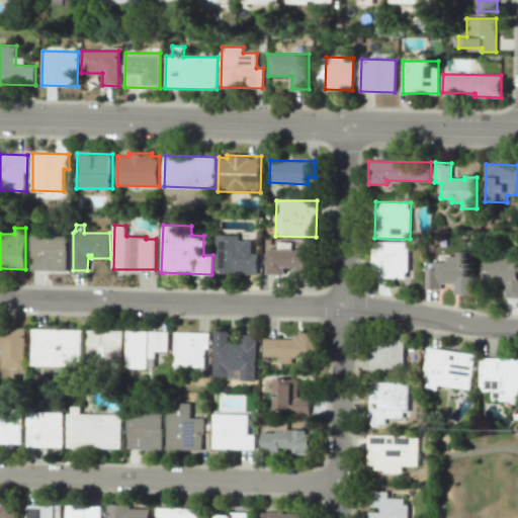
[(240,235),(217,235),(216,274),(258,274),(259,254),(252,254),(252,241),(240,240),(240,235)]
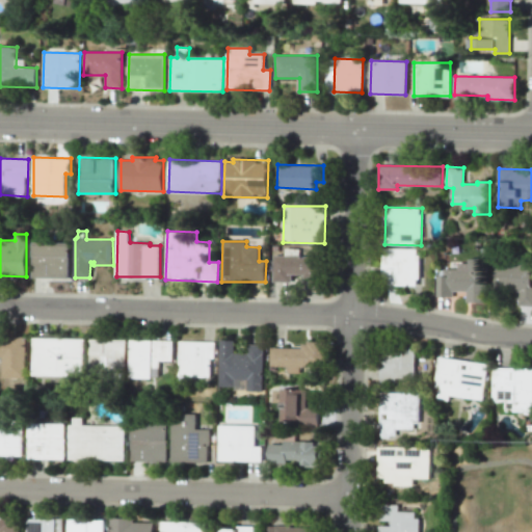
[(33,242),(70,243),(70,278),(33,277),(33,242)]
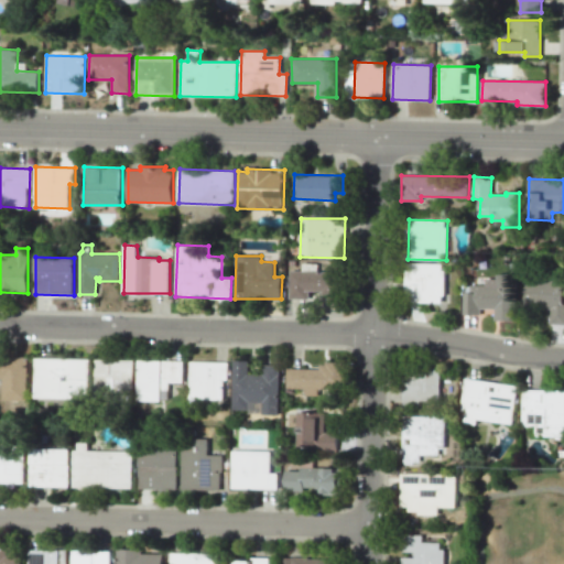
[(405,263),(404,301),(444,302),(445,264),(405,263)]
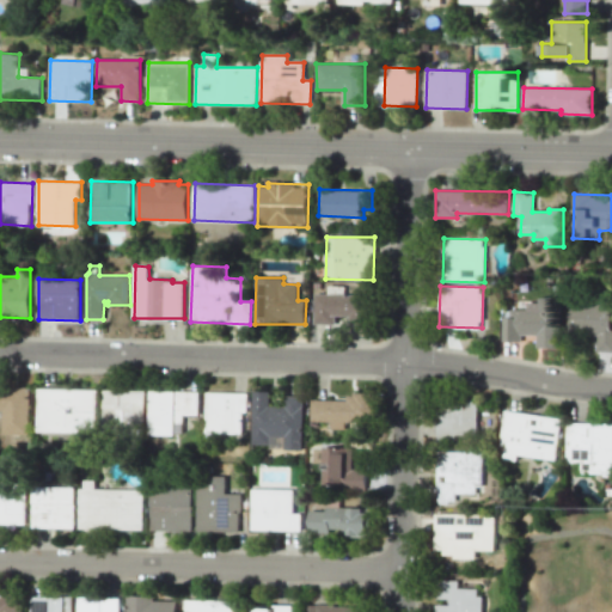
[(336,324),(336,317),(356,318),(356,325),(367,325),(367,295),(316,294),(314,324),(336,324)]
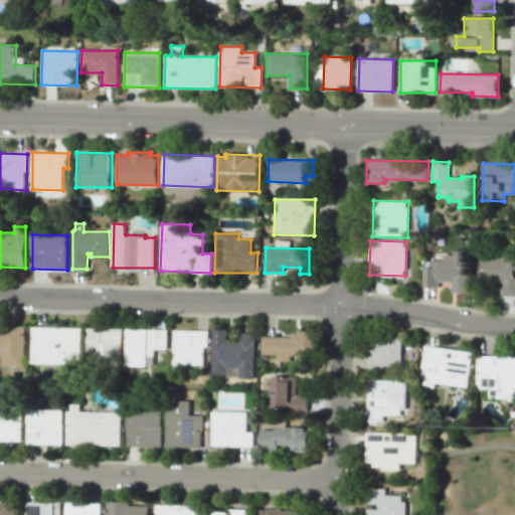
[(423,267),(430,267),(430,260),(444,260),(444,254),(454,254),(454,250),(471,250),(471,293),(452,292),(452,281),(439,281),(439,287),(423,287),(423,267)]
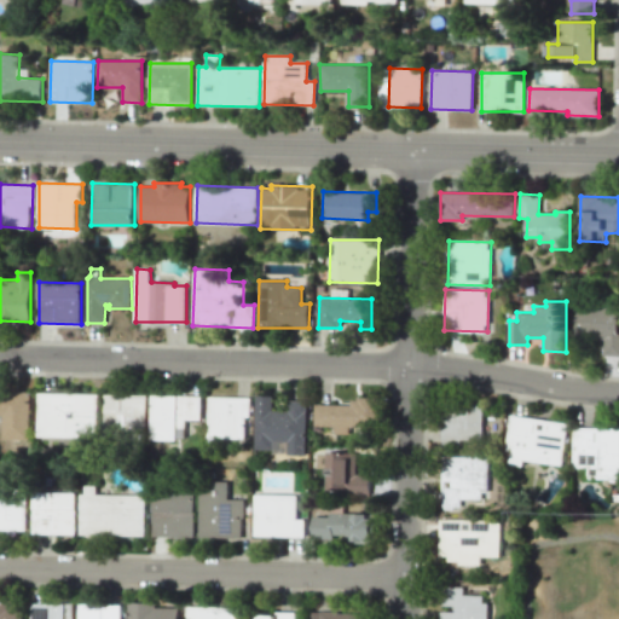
[(577,306),(618,307),(618,334),(618,356),(603,356),(603,340),(574,339),(577,306)]
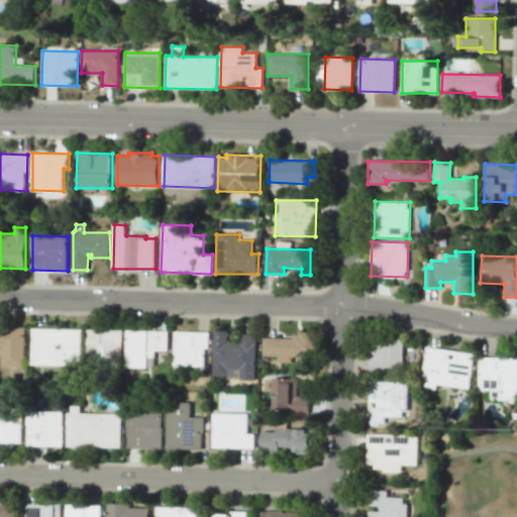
[(26,328),(0,327),(0,346),(3,346),(3,366),(25,367),(26,328)]
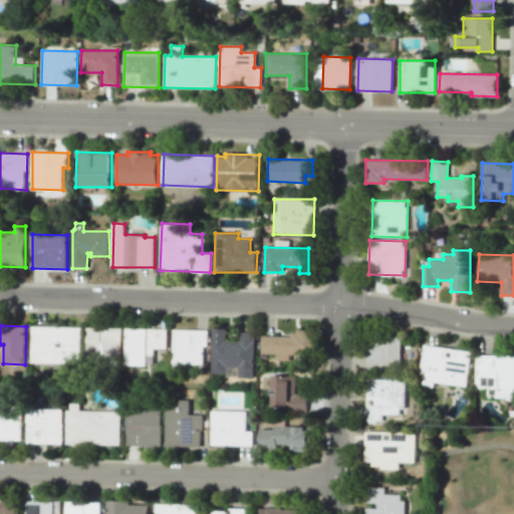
[(33,326),(31,362),(81,363),(82,327),(33,326)]
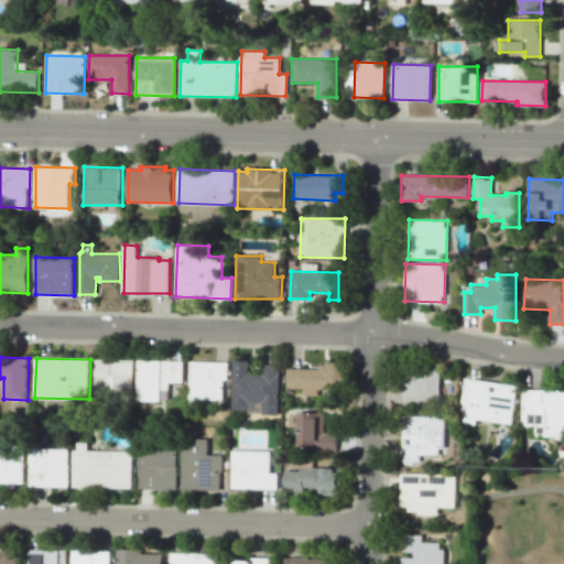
[(132,360),(96,359),(96,393),(131,394),(132,360)]
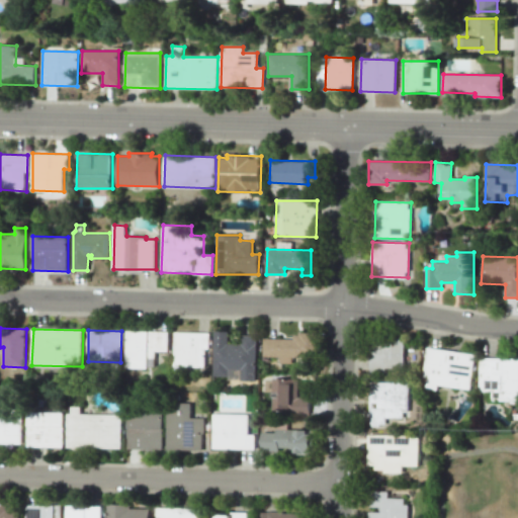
[(169,332),(126,331),(125,368),(155,368),(155,351),(169,351),(169,332)]
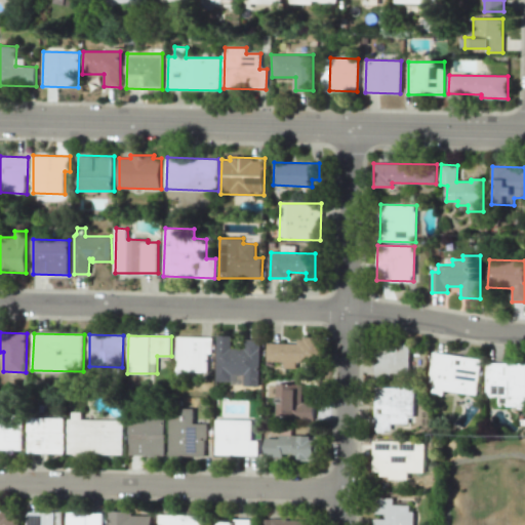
[(259,386),(260,339),(246,339),(246,349),(232,348),(232,336),(218,335),(217,381),(232,381),(232,373),(243,374),(243,386),(259,386)]
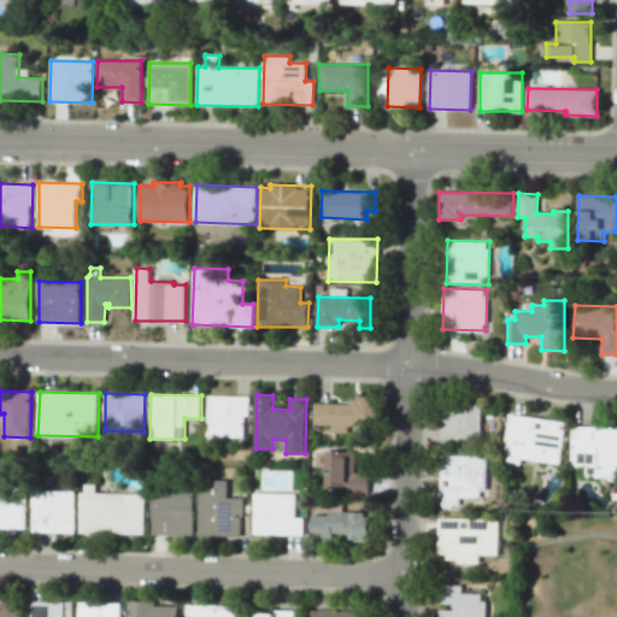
[(246,438),(247,397),(207,395),(206,438),(246,438)]
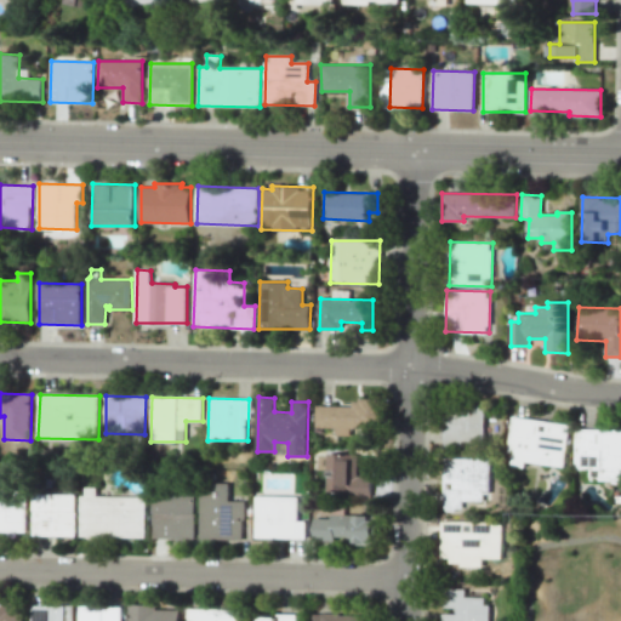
[(354,406),(317,405),(315,428),(379,429),(380,399),(354,398),(354,406)]
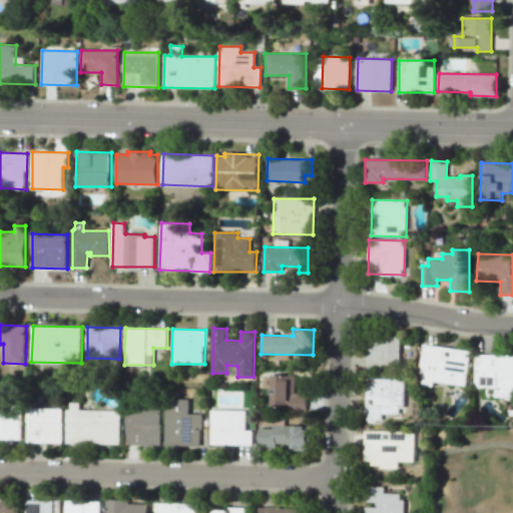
[(368,367),(401,367),(400,334),(367,335),(368,367)]
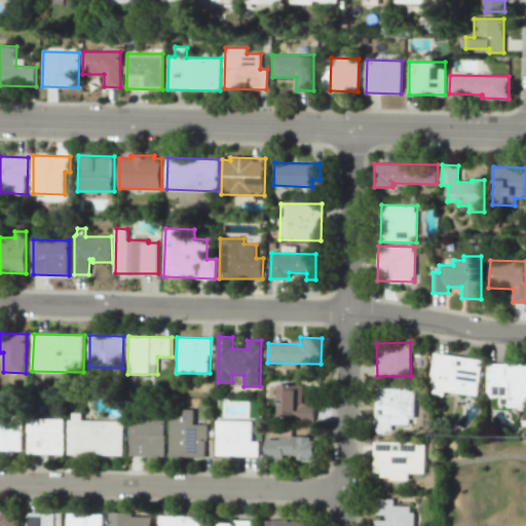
[(483,359),(435,353),(429,395),(445,396),(445,391),(479,396),(483,359)]
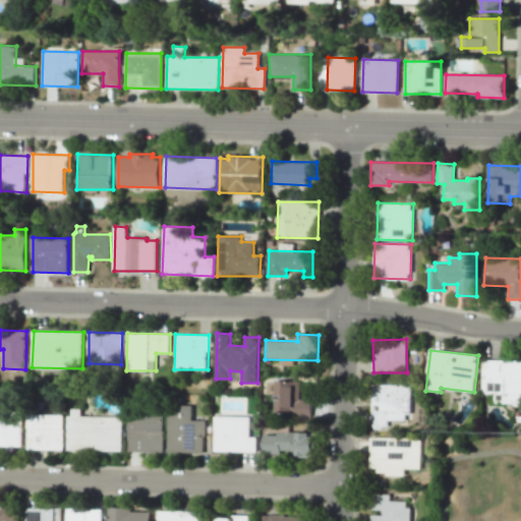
[(494,404),(520,404),(520,370),(520,371),(520,360),(482,360),(482,394),(494,394),(494,404)]
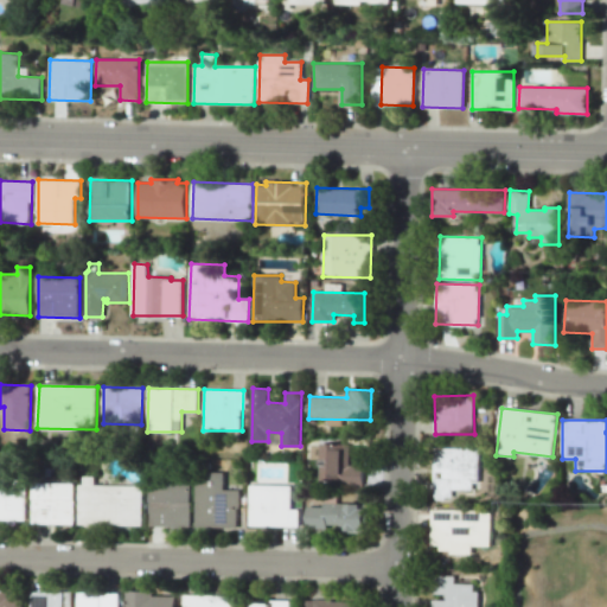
[(319,481),(363,483),(363,465),(349,465),(349,443),(319,443),(319,481)]
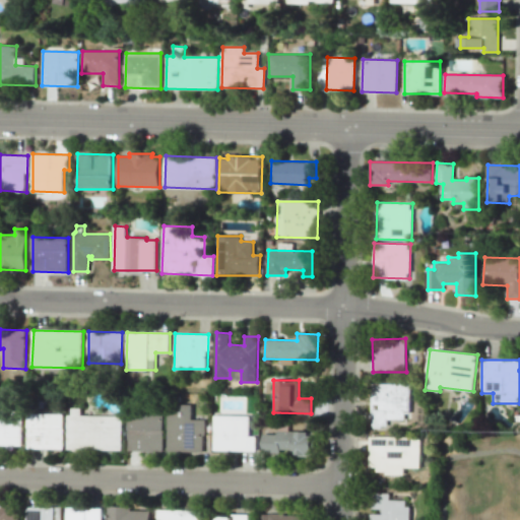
[(387,419),(410,419),(410,384),(372,383),(371,428),(387,428),(387,419)]
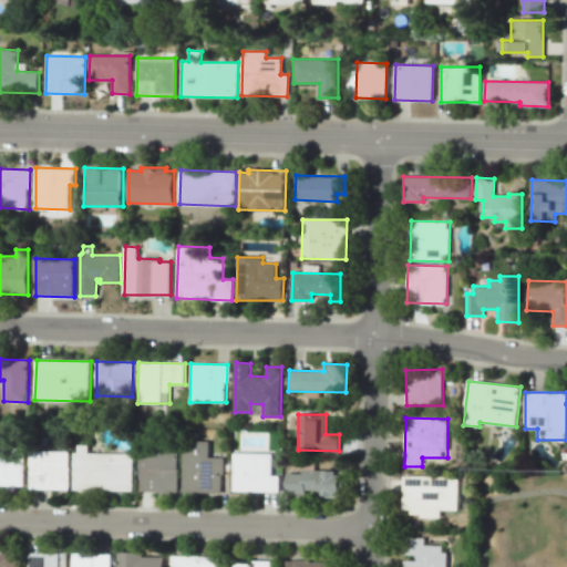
[(183,494),(223,493),(223,457),(209,457),(209,441),(182,441),(183,494)]
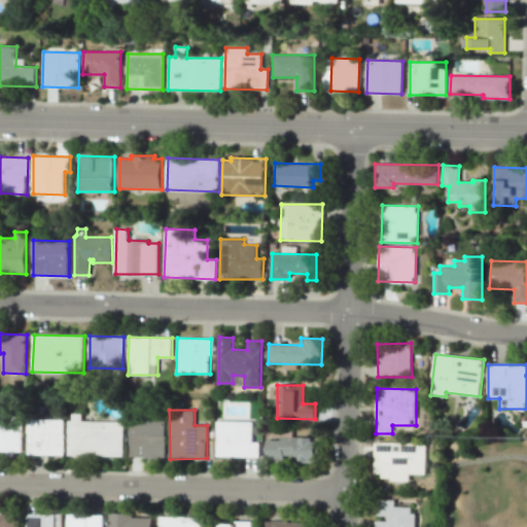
[(125,421),(124,456),(68,455),(69,421),(73,421),(73,413),(82,413),(82,421),(125,421)]
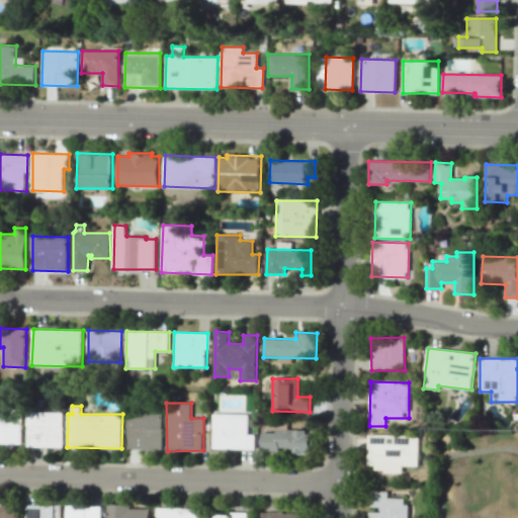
[(0,410),(0,443),(21,443),(21,410),(0,410)]
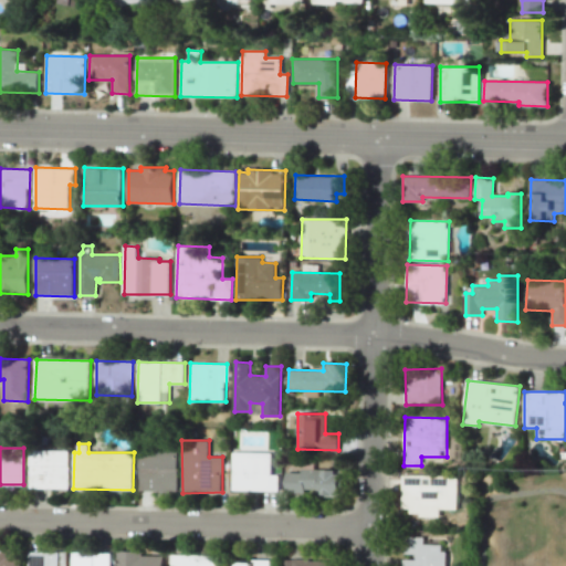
[(30,488),(70,488),(70,450),(31,450),(30,488)]
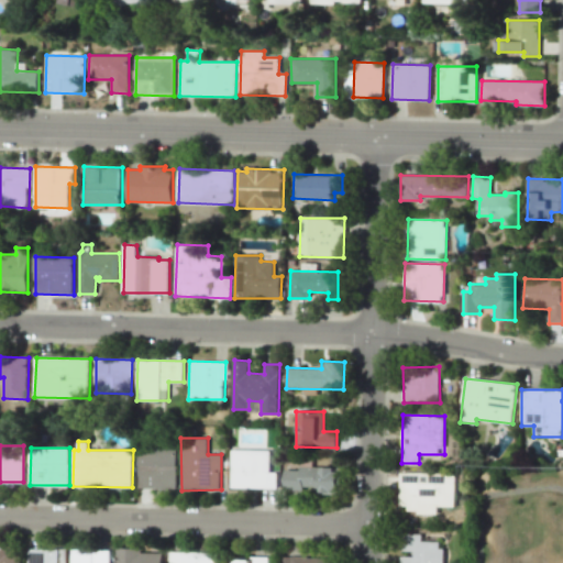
[(178,449),(177,488),(139,487),(139,449),(178,449)]
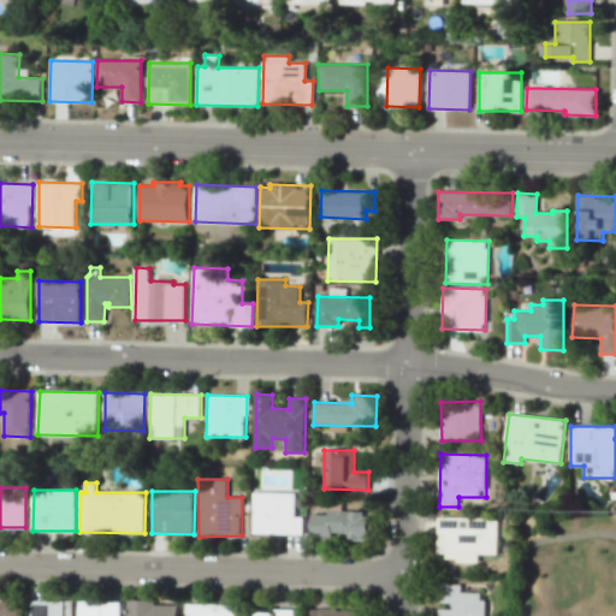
[(255,492),(254,533),(303,533),(303,516),(295,516),(296,492),(255,492)]
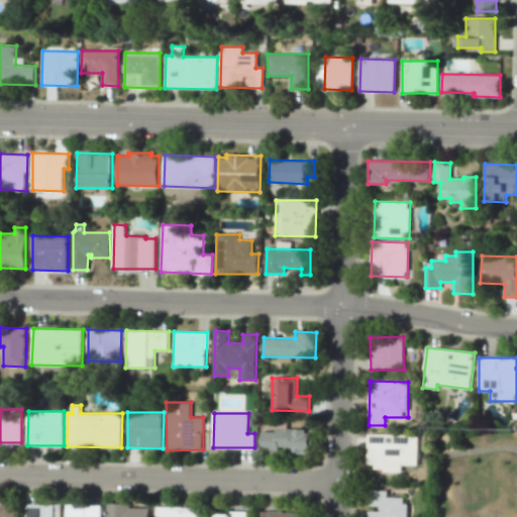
[(261,451),(313,453),(314,431),(262,429),(261,451)]
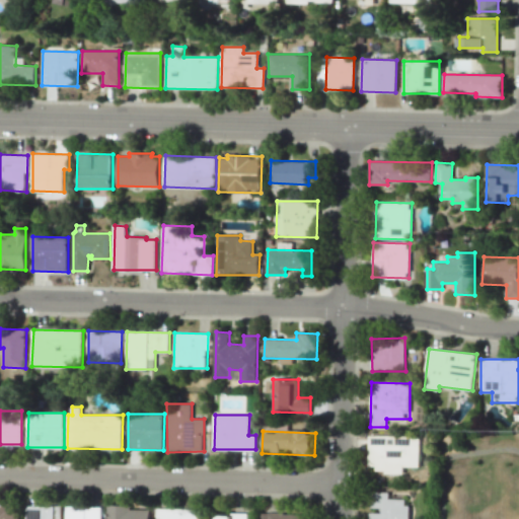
[(402,466),(419,467),(420,436),(368,435),(368,471),(402,472),(402,466)]
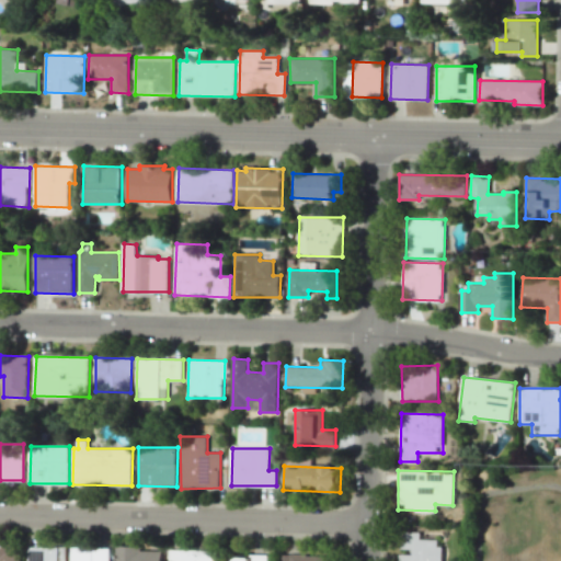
[(399,560),(439,560),(441,547),(437,547),(437,539),(420,539),(420,533),(404,533),(404,552),(400,552),(399,560)]
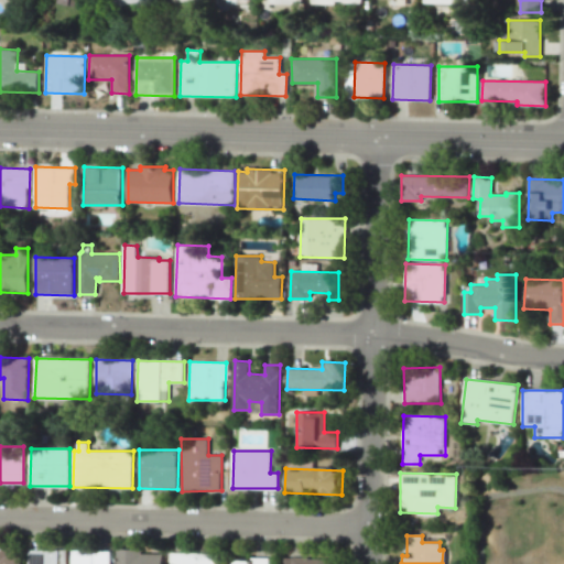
[(0,563),(21,563),(22,549),(0,546),(0,563)]
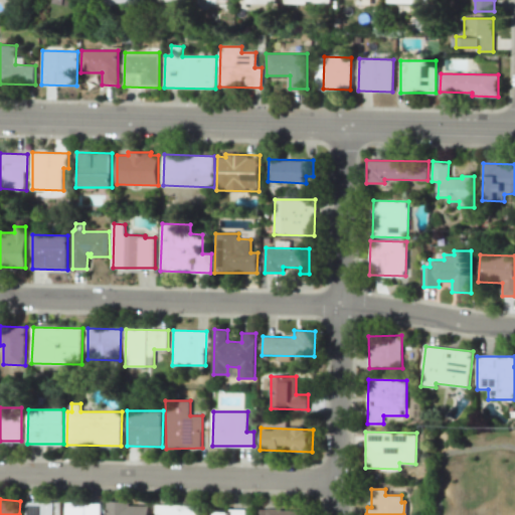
[(106,514),(147,514),(148,506),(129,506),(129,502),(107,501),(106,514)]
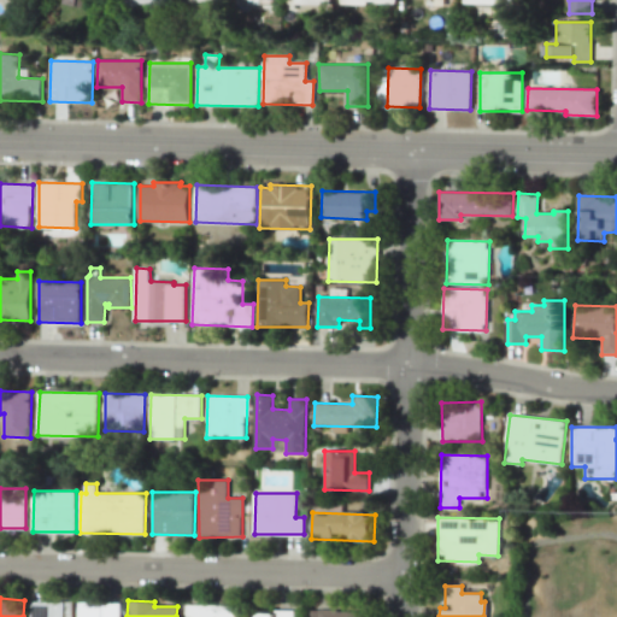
[(71,616),(72,601),(30,601),(29,616),(71,616)]
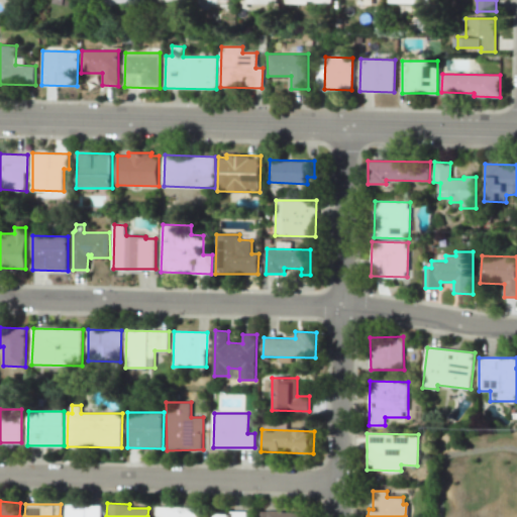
[(64,516),(100,516),(101,506),(65,505),(64,516)]
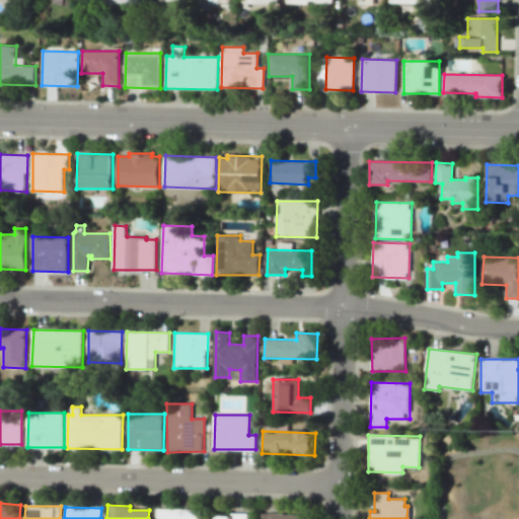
[(205,518),(206,510),(157,509),(156,518),(205,518)]
